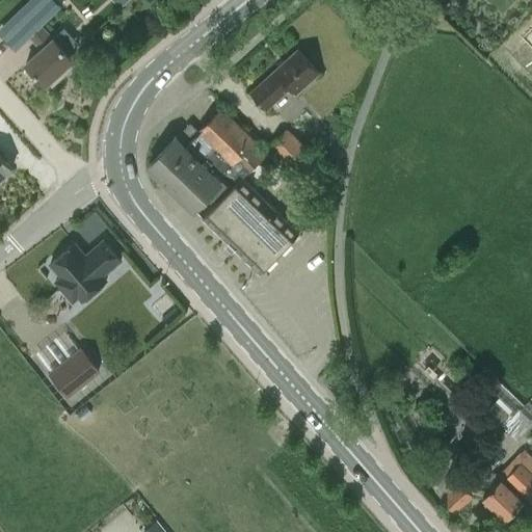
[(26,0),(0,26),(0,30),(16,48),(64,0),(26,0)]
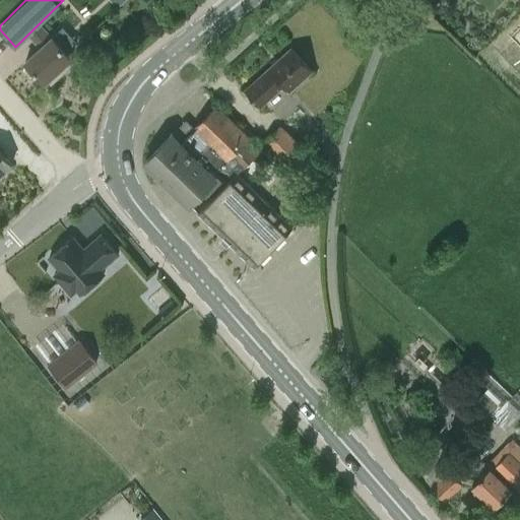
[(51,37),(41,25),(28,37),(39,48),(24,61),(45,83),(71,59),(65,53),(76,43),(61,27),(51,37)]
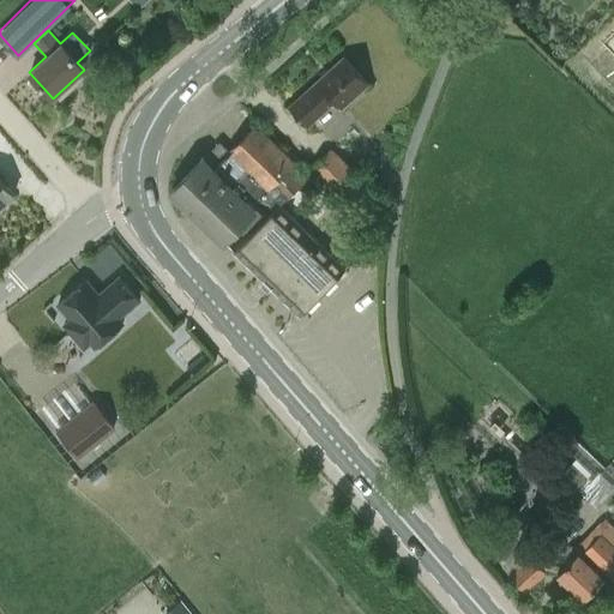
[(307,125),(335,100),(342,107),(367,83),(343,55),(289,106),(307,125)]
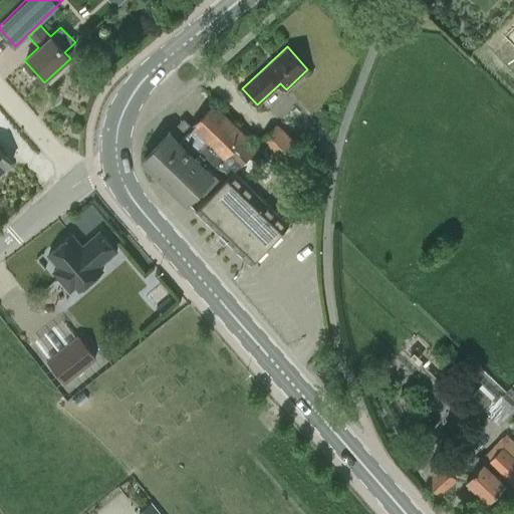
[(204,147),(215,158),(218,154),(223,159),(230,153),(243,165),(256,150),(244,138),(246,136),(214,104),(179,143),(195,158),(204,147)]
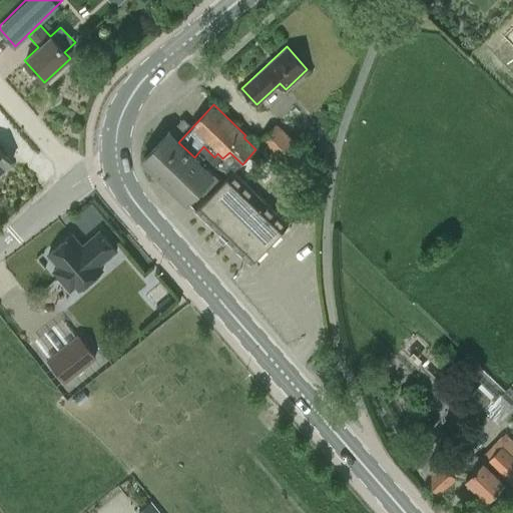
[(302,149),(277,124),(259,141),(284,166),(302,149)]
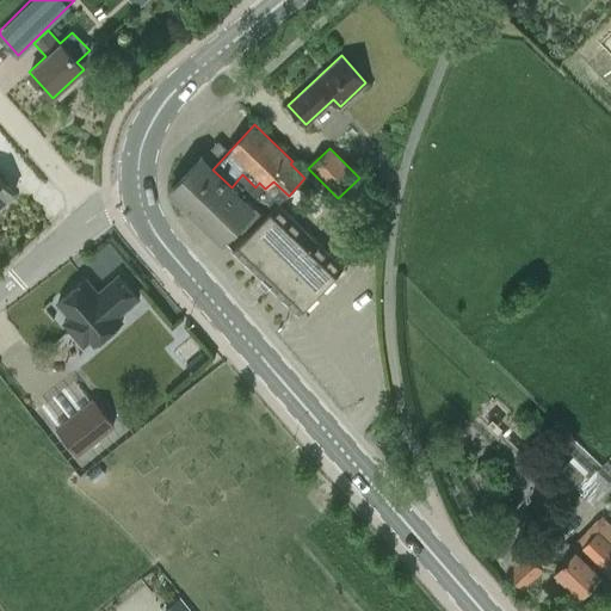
[(232,187),(213,170),(202,160),(171,193),(222,244),(241,223),(254,209),(244,199),(255,187),(242,174),(232,187)]
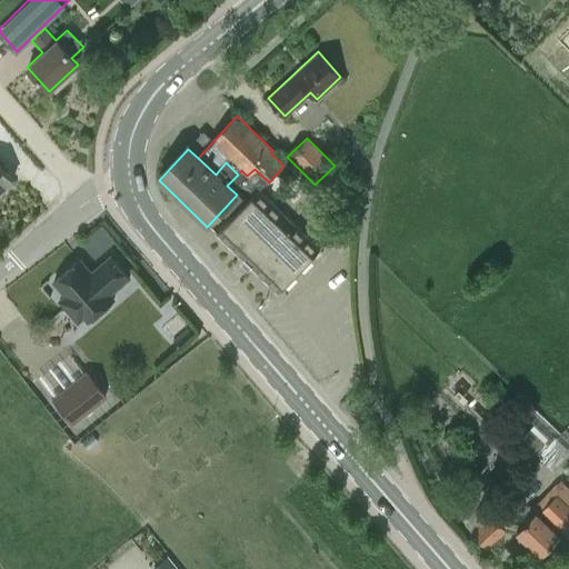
[(0,192),(12,181),(0,167),(0,192)]
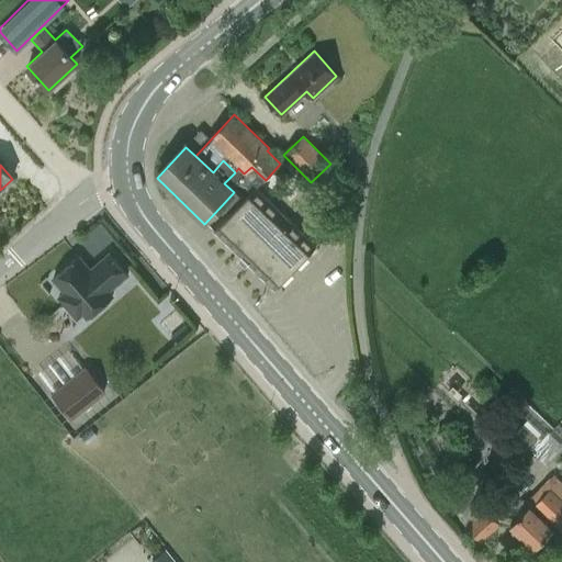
[(316,249),(285,220),(255,190),(214,233),(274,293),(316,249)]
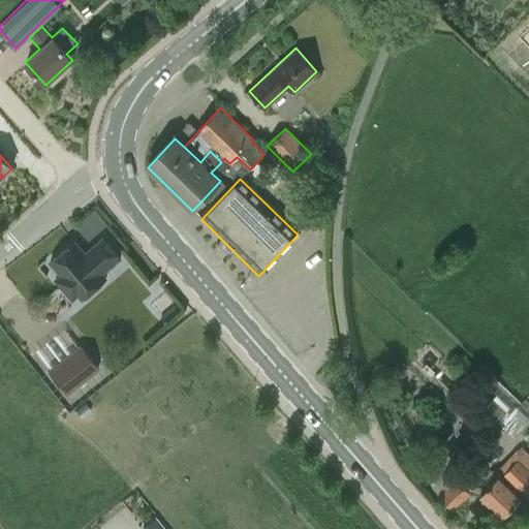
[(101,276),(120,260),(102,240),(90,250),(92,253),(87,258),(73,243),(49,263),(60,276),(54,281),(71,301),(76,297),(81,301),(105,280),(101,276)]
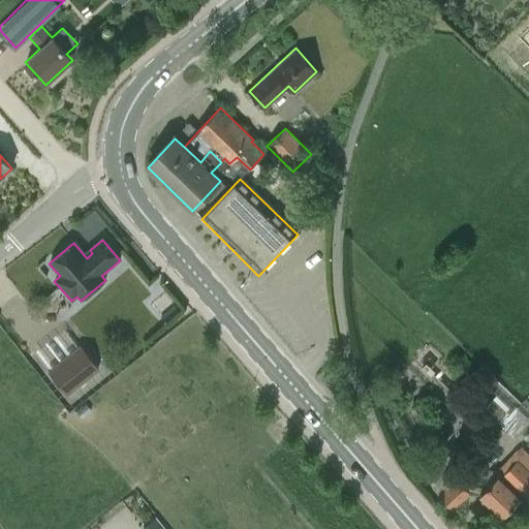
[(79,345),(47,371),(65,394),(97,368),(79,345)]
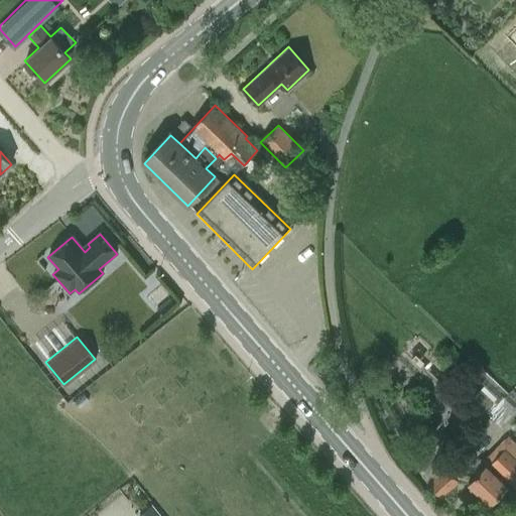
[(313,365),(326,377),(332,371),(319,359),(313,365)]
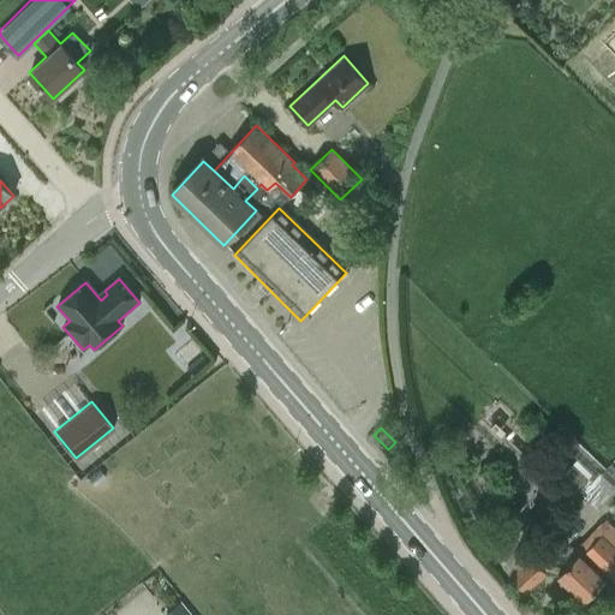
[(614,494),(614,459),(604,471),(599,466),(579,489),(602,509),(614,494)]
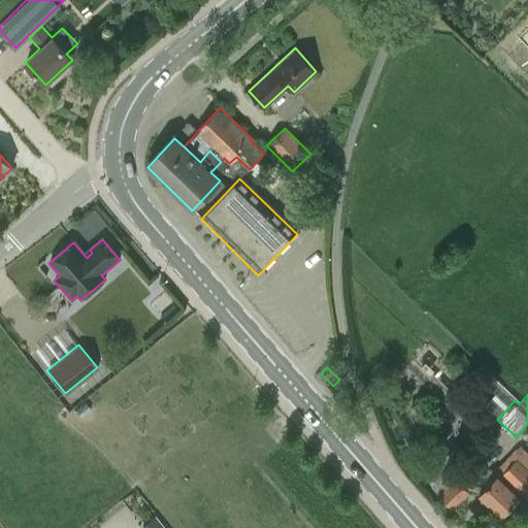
[(479,493),(501,516),(519,498),(527,506),(527,452),(522,447),(506,462),(510,466),(500,476),(498,474),(479,493)]
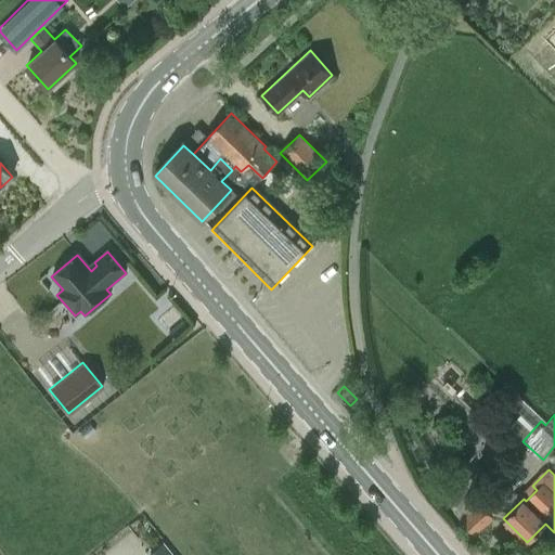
[(478,505),(461,520),(475,536),(493,520),(478,505)]
